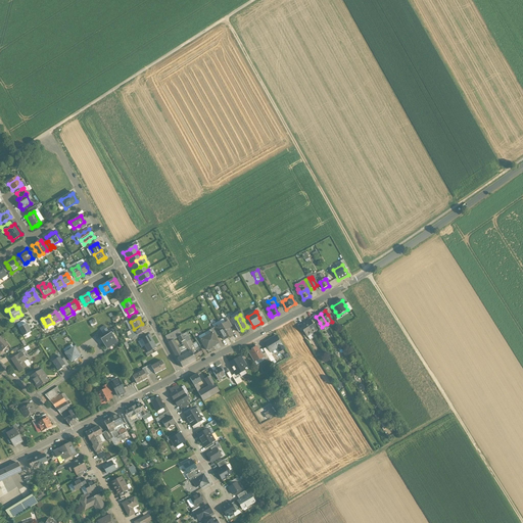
[(231,320),(234,325),(238,332),(242,330),(236,318),(231,320)]
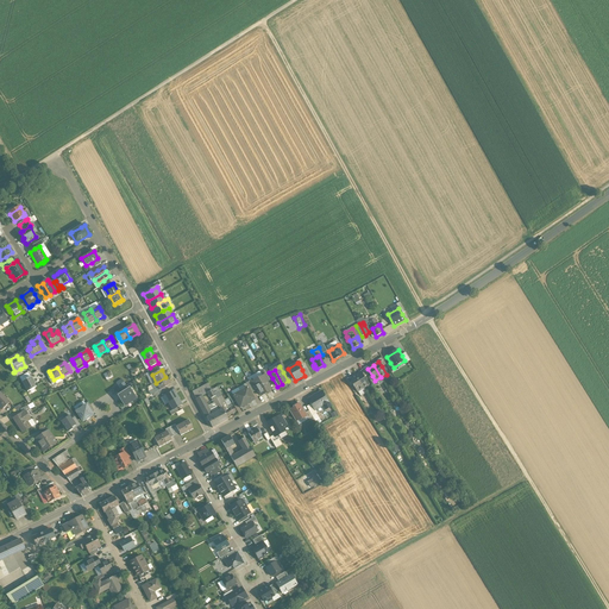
[(364,377),(362,372),(356,376),(364,389),(369,385),(364,377)]
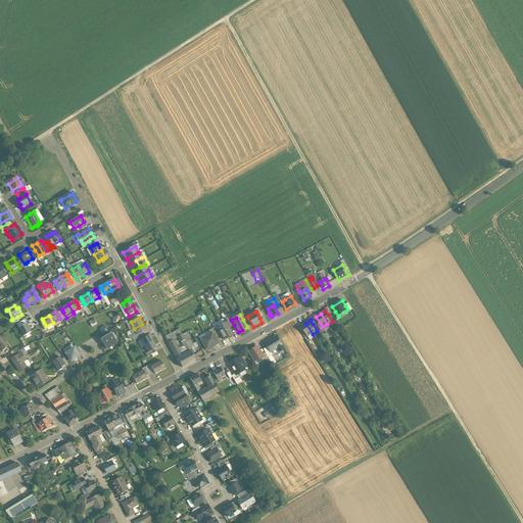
[(229,328),(226,323),(225,323),(222,325),(228,338),(233,335),(229,328)]
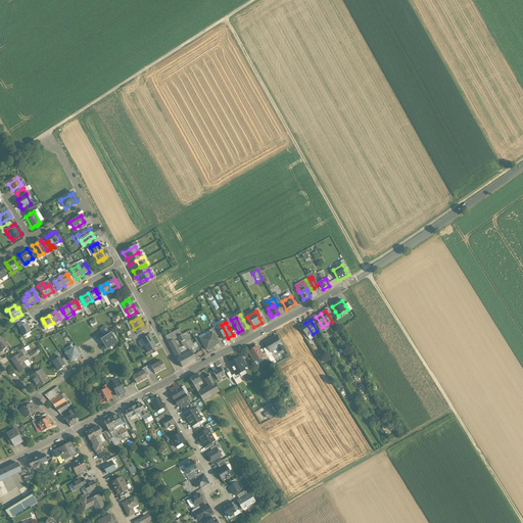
[(313,334),(305,323),(300,326),(303,330),(307,337),(313,334)]
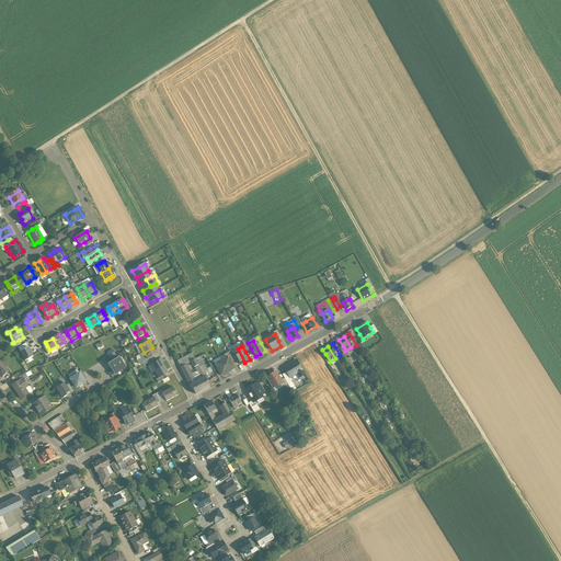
[(27,347),(20,352),(25,362),(32,357),(31,354),(33,353),(31,351),(30,351),(27,347)]
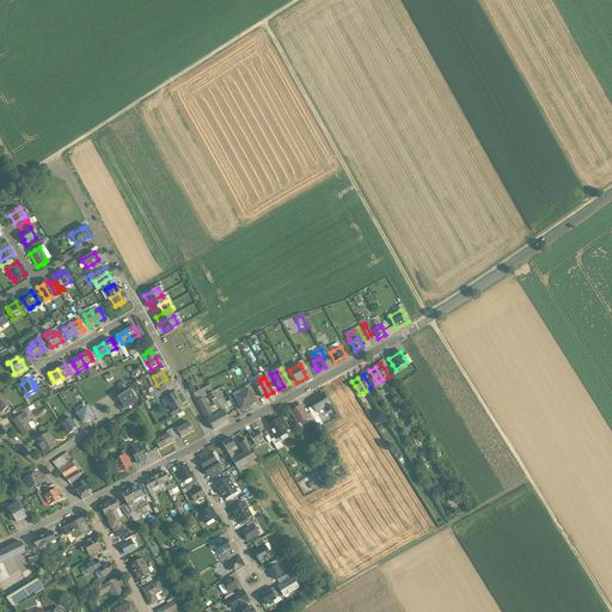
[(166,379),(157,385),(161,392),(171,386),(166,379)]
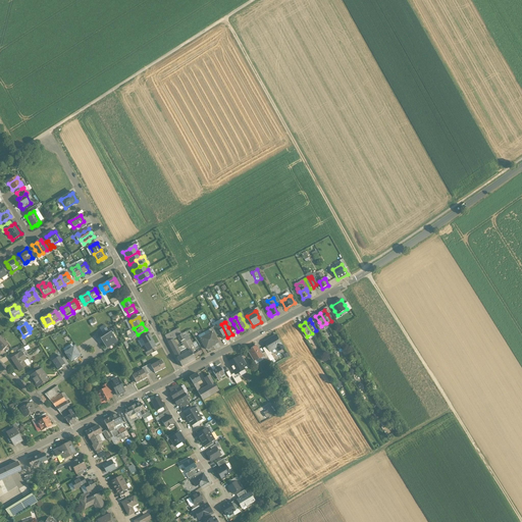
[(227,337),(221,324),(216,327),(219,332),(223,340),(227,337)]
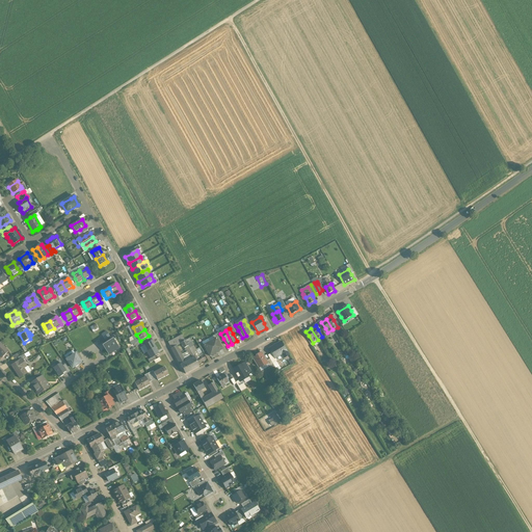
[(182,336),(168,343),(171,348),(176,346),(181,343),(185,342),(182,336)]
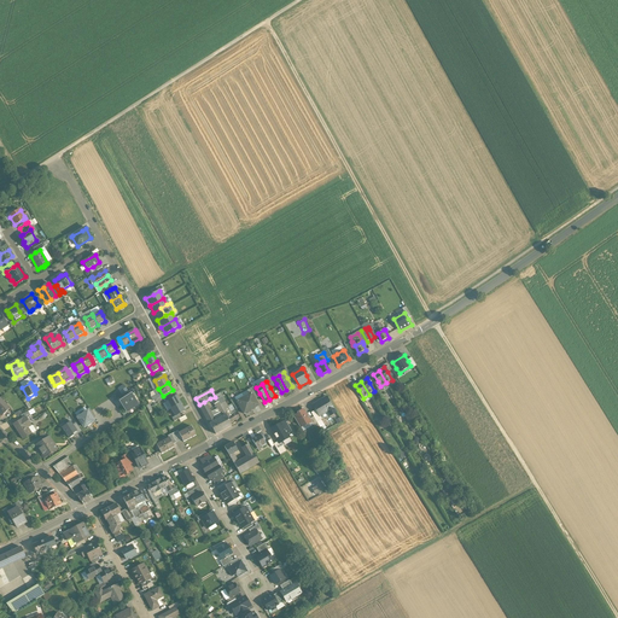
[(221,397),(220,394),(215,397),(219,403),(223,412),(229,424),(239,418),(235,413),(234,410),(229,413),(221,397)]
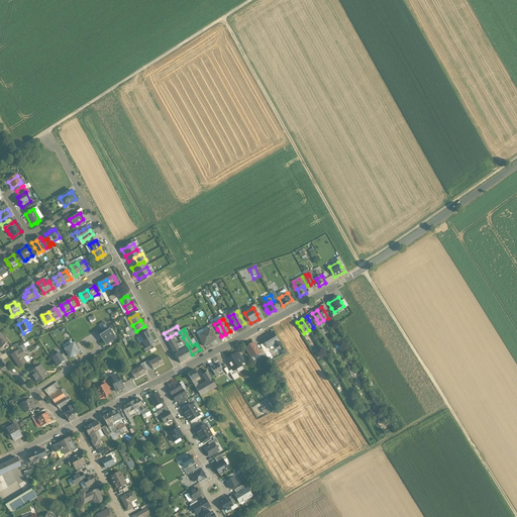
[(210,329),(204,332),(210,343),(216,339),(213,334),(210,329)]
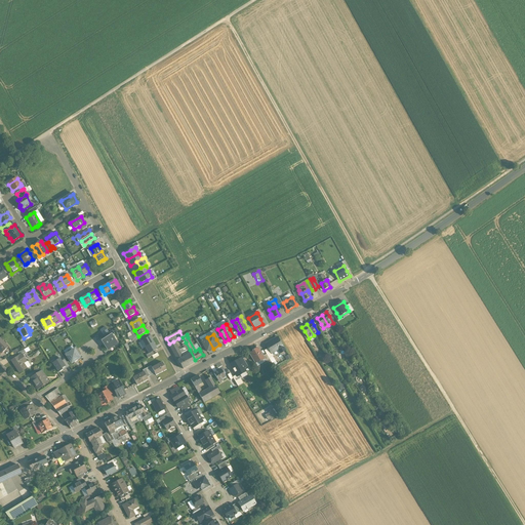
[(106,338),(102,341),(108,350),(117,344),(112,335),(106,338)]
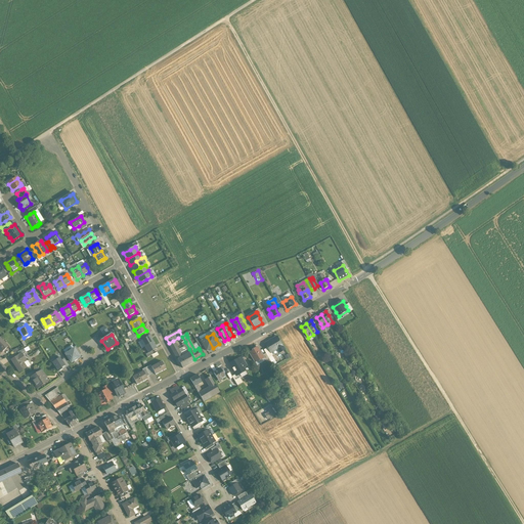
[(149,337),(141,341),(145,347),(153,343),(149,337)]
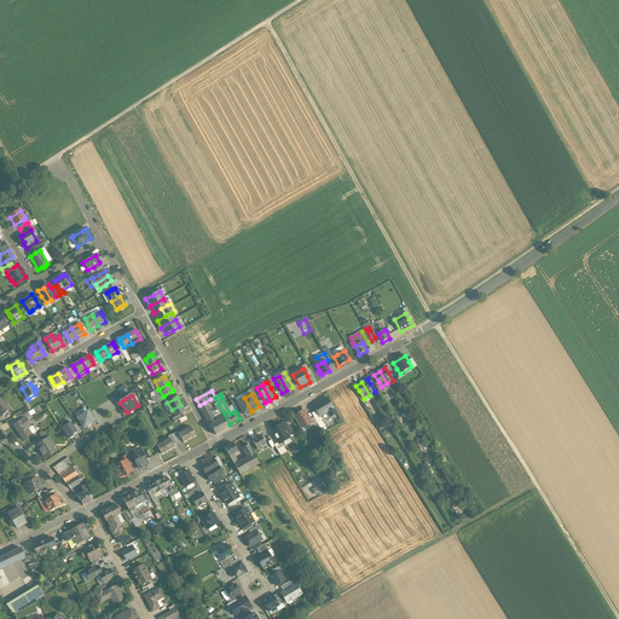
[(244,398),(237,403),(239,409),(244,415),(252,411),(244,398)]
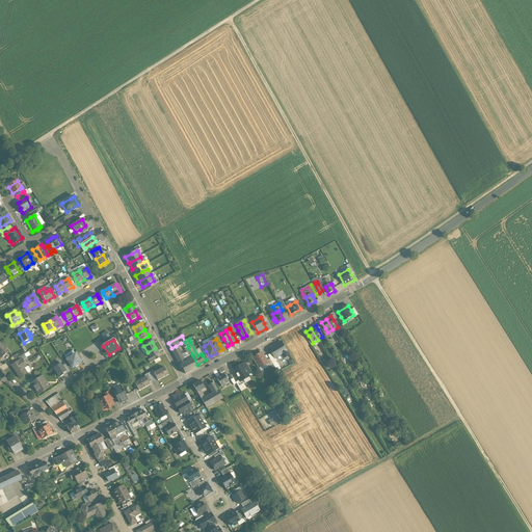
[(281,342),(269,349),(271,353),(274,358),(275,358),(282,354),(284,358),(289,355),(281,342)]
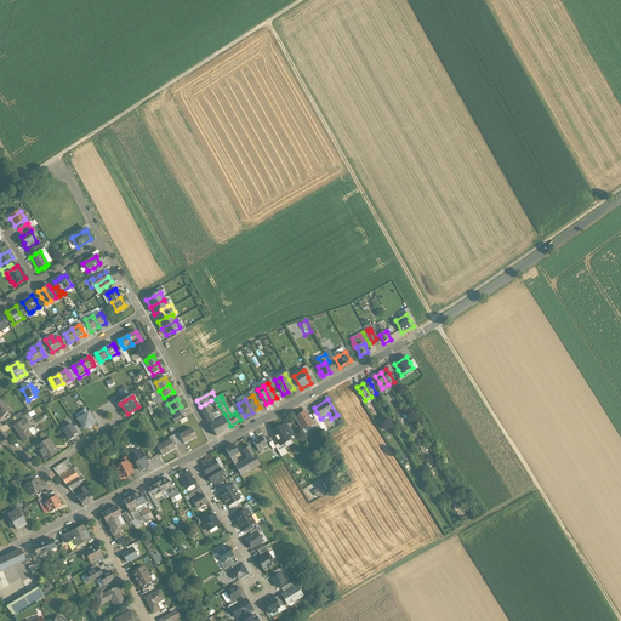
[(214,419),(205,404),(200,406),(209,422),(214,419)]
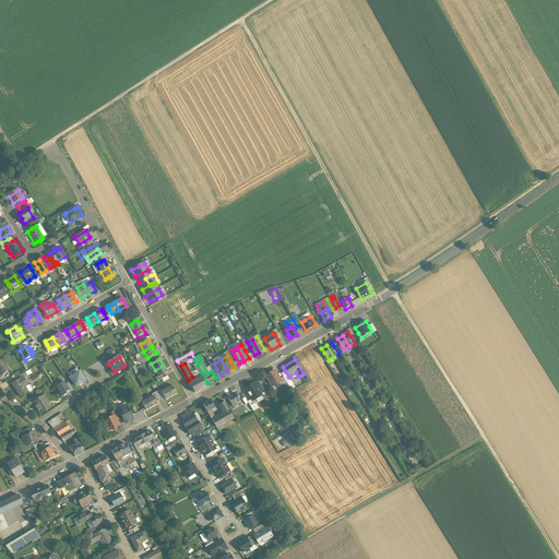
[(163,366),(155,370),(158,377),(167,372),(163,366)]
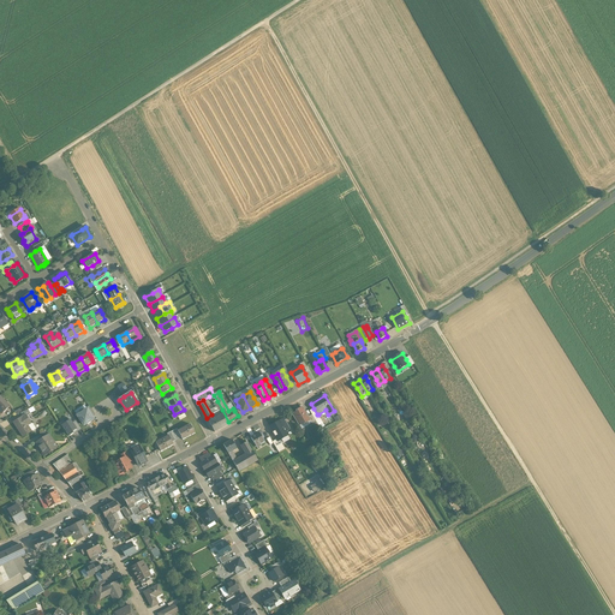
[(302,407),(296,411),(296,412),(292,415),(298,424),(302,422),(304,424),(310,421),(309,418),(305,412),(304,413),(303,411),(304,411),(302,407)]
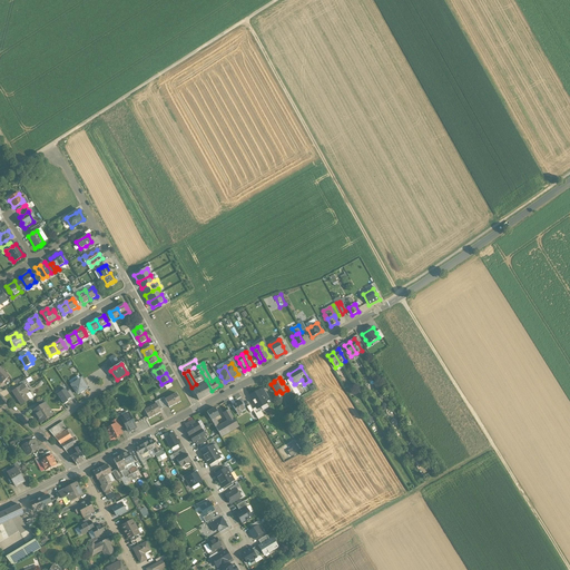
[(294,384),(291,379),(287,381),(292,390),(296,386),(295,384),(294,384)]
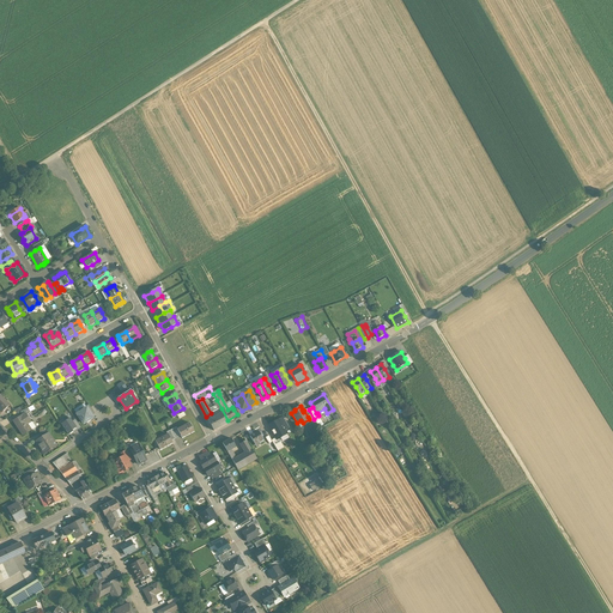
[(91,416),(86,408),(77,414),(83,425),(93,418),(91,416)]
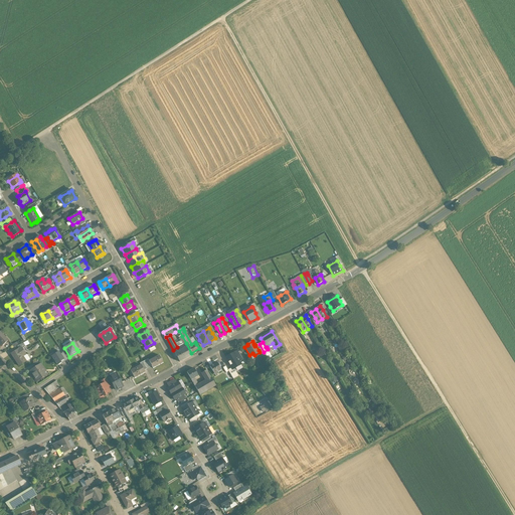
[(191,353),(186,343),(184,344),(186,348),(182,349),(187,358),(193,355),(191,353)]
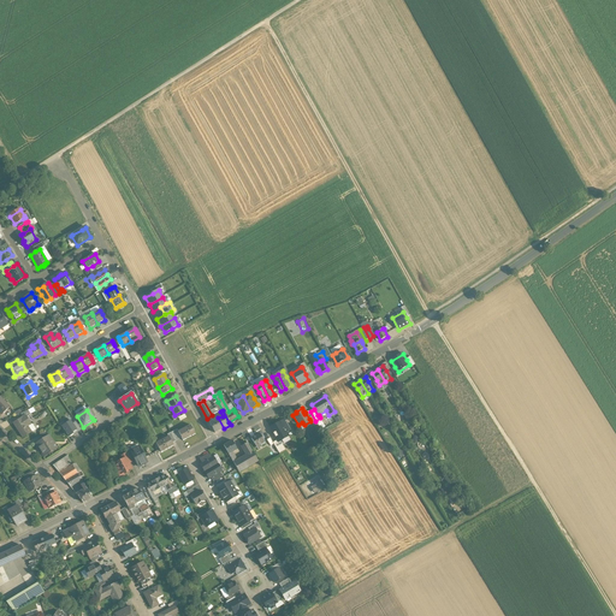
[(23,418),(13,424),(23,438),(35,430),(25,416),(25,415),(23,418)]
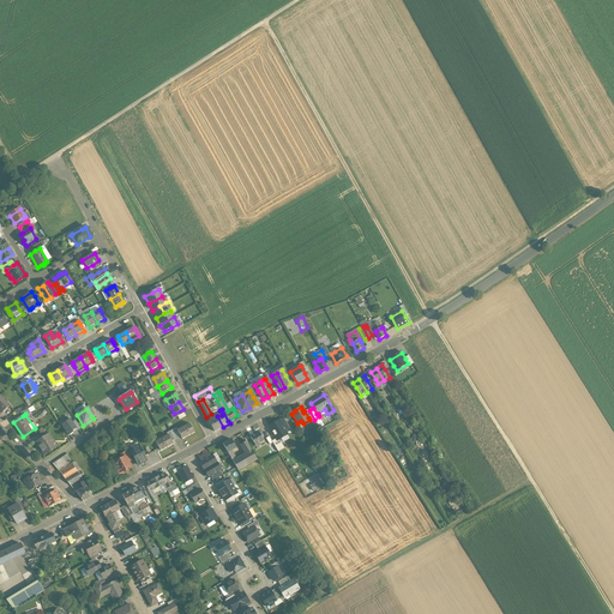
[(223,427),(217,416),(214,419),(218,429),(223,427)]
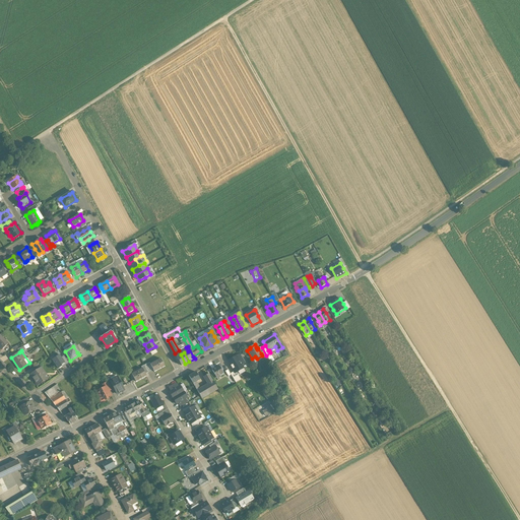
[(185,364),(181,354),(177,356),(182,366),(185,364)]
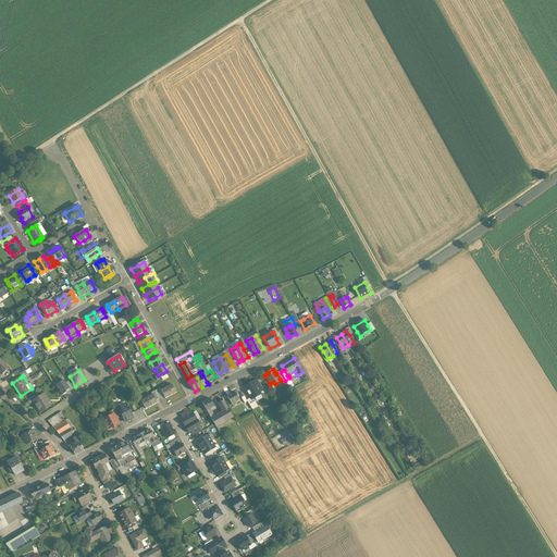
[(262,390),(257,380),(254,382),(259,392),(262,390)]
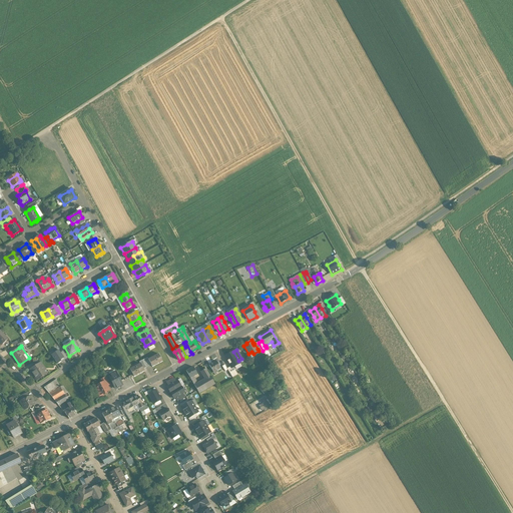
[(51,355),(57,365),(61,362),(60,361),(64,359),(60,353),(59,351),(51,355)]
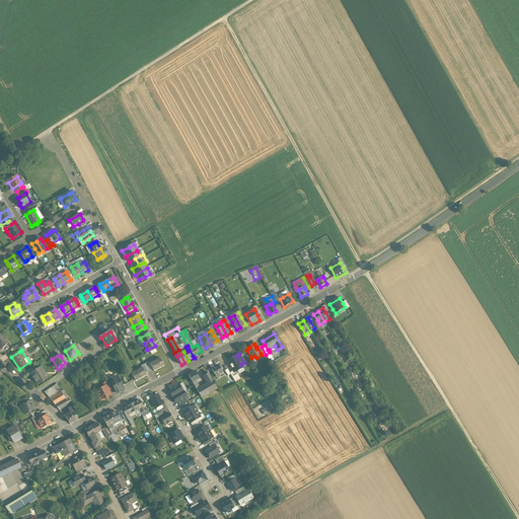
[(241,365),(236,356),(227,361),(232,370),(236,368),(235,367),(240,364),(241,365)]
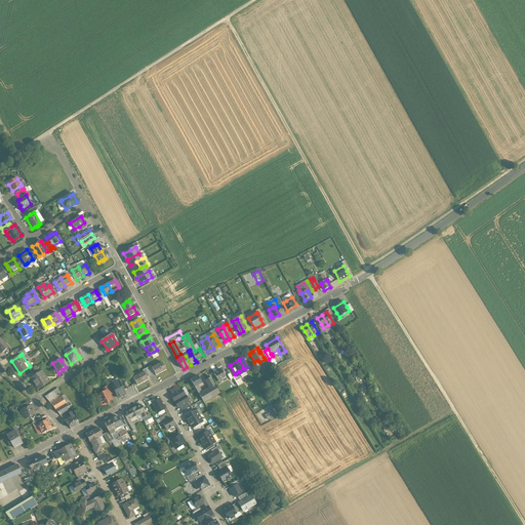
[(162,362),(152,368),(154,371),(156,375),(166,370),(162,362)]
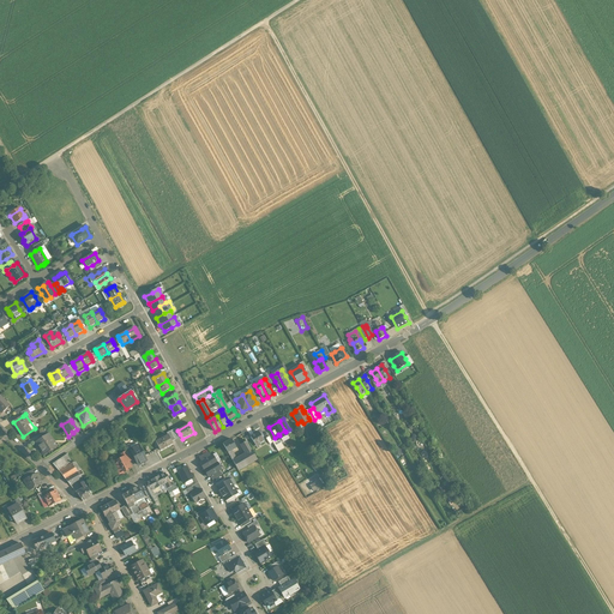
[(258,432),(254,435),(254,437),(251,438),(257,449),(260,446),(260,445),(264,443),(263,441),(264,440),(258,432)]
